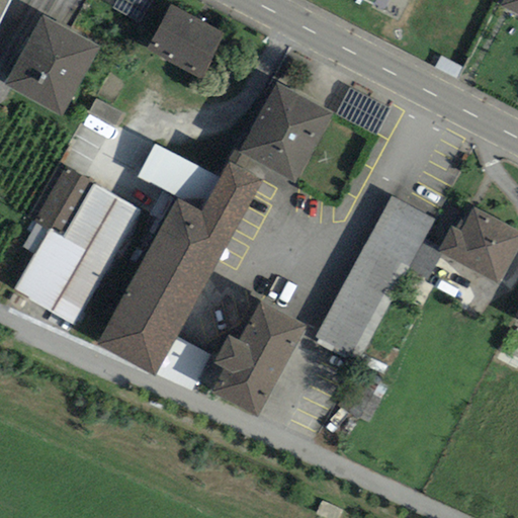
[(204,65),(222,31),(171,6),(154,38),(204,65)]
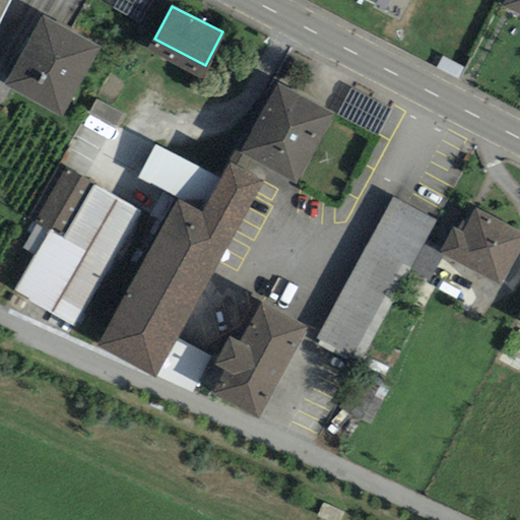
[(88,45),(45,19),(11,79),(55,104),(88,45)]
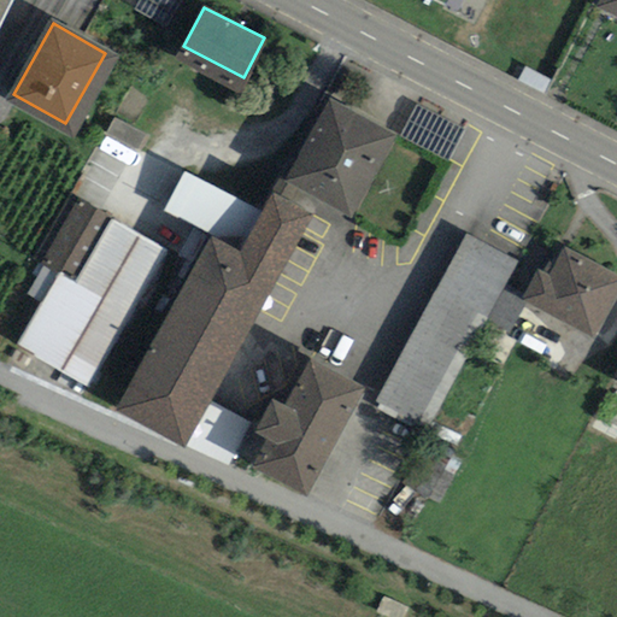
[(381,127),(331,101),(295,172),(344,198),(381,127)]
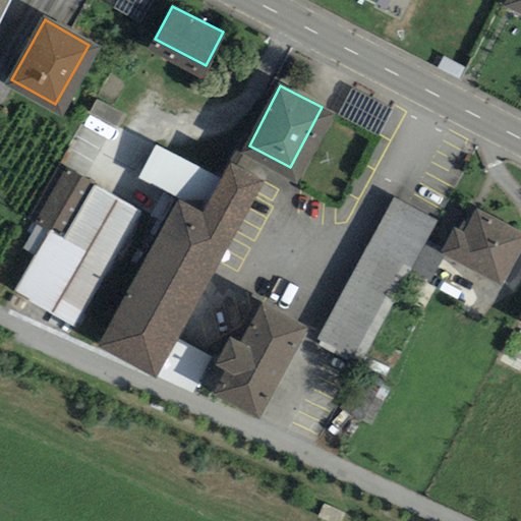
[(104,338),(151,363),(254,174),(209,149),(104,338)]
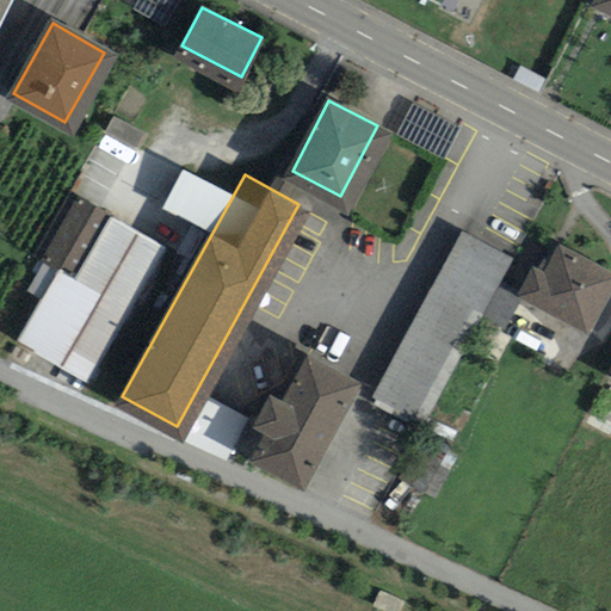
[(14,337),(85,377),(161,244),(91,203),(14,337)]
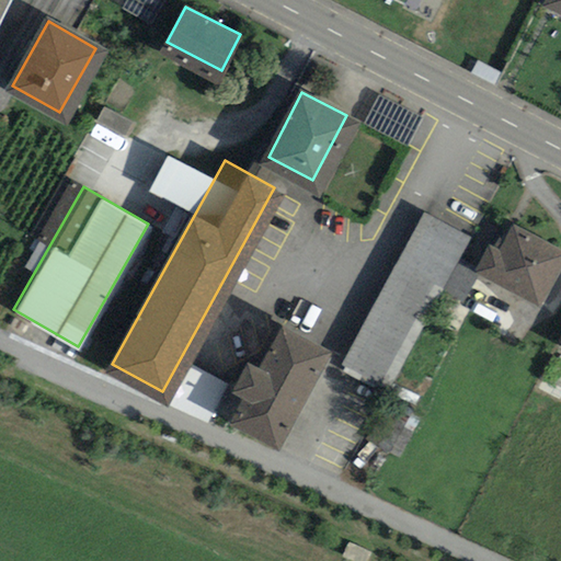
[(472,236),(424,210),(339,369),(387,396),(472,236)]
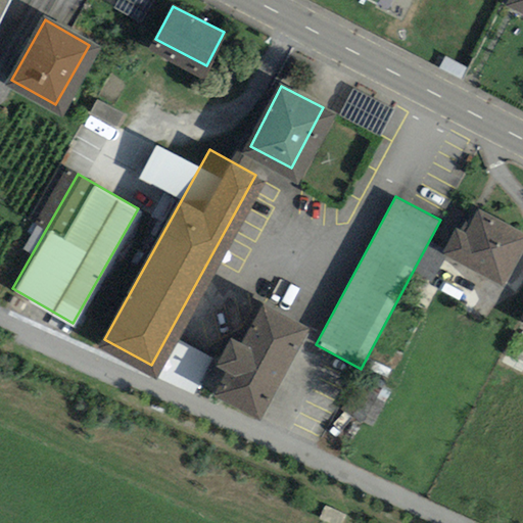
[(507,272),(522,239),(522,230),(471,205),(452,244),(507,272)]
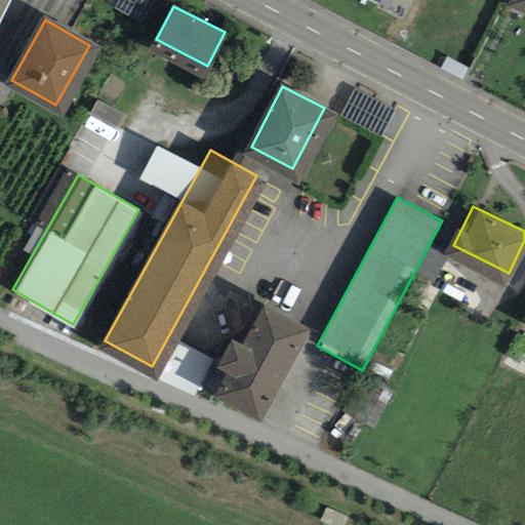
[(259,410),(305,326),(266,306),(220,390),(259,410)]
